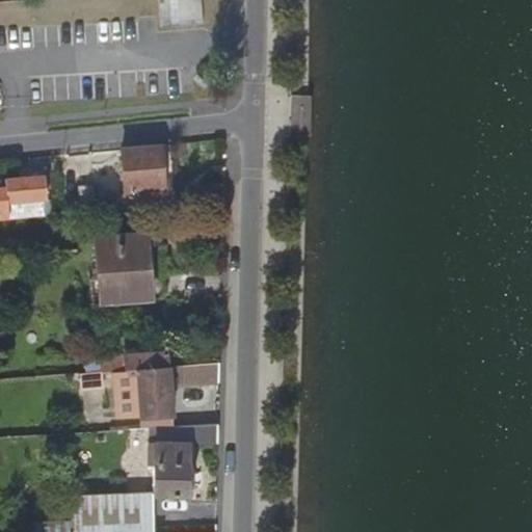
[(204,23),(202,0),(160,0),(161,25),(204,23)]
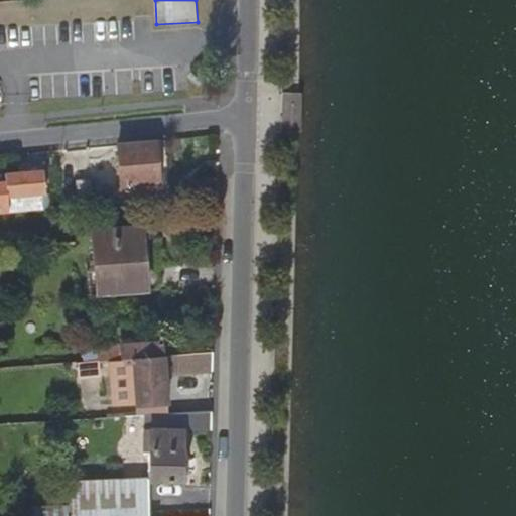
[(174,181),(170,140),(119,145),(123,186),(174,181)]
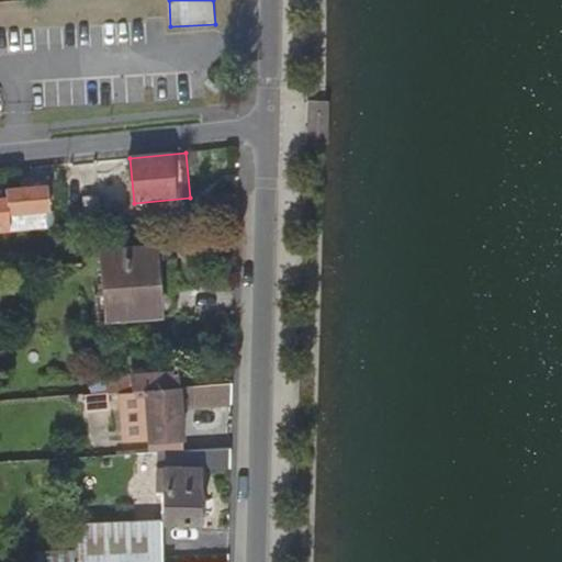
[(8,232),(46,228),(45,211),(48,211),(47,188),(30,189),(30,179),(19,179),(20,189),(4,191),(8,232)]
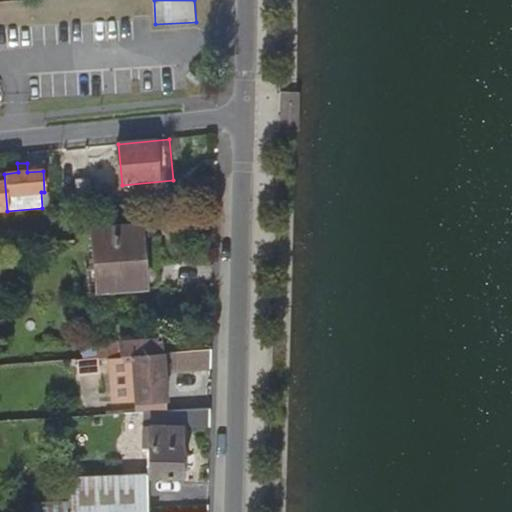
[(78,205),(91,204),(89,177),(76,177),(78,205)]
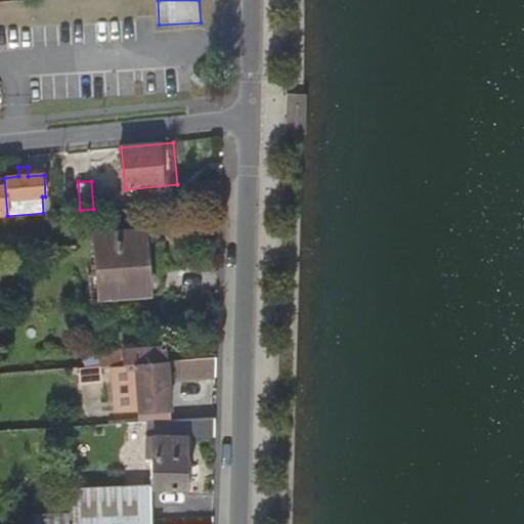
[(143,232),(92,237),(96,300),(148,295),(143,232)]
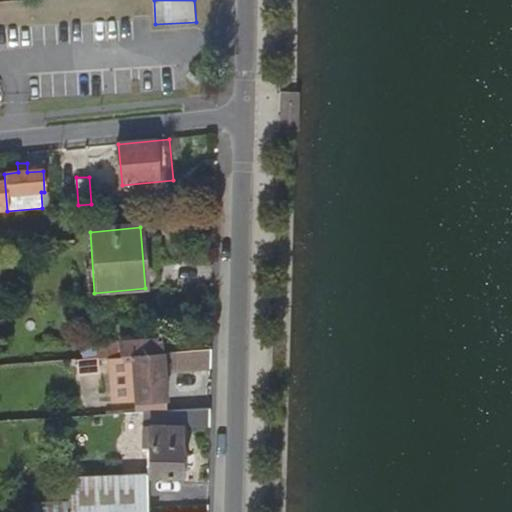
[(99,342),(100,357),(112,356),(164,352),(163,338),(143,339),(143,333),(120,335),(120,341),(99,342)]
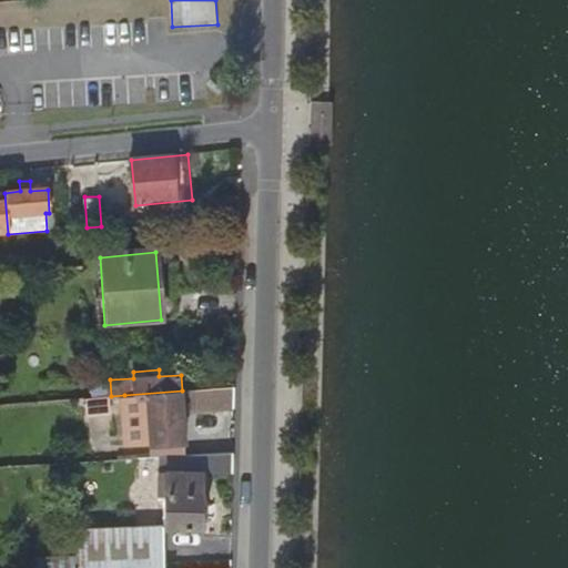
[(234,387),(199,389),(200,409),(233,408),(234,387)]
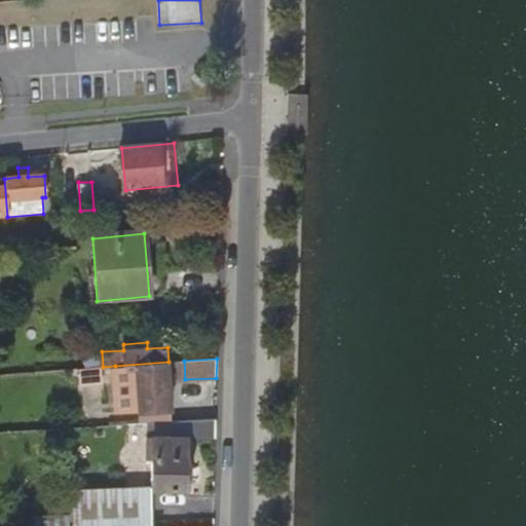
[(171,410),(168,362),(115,366),(117,410),(141,409),(141,411),(171,410)]
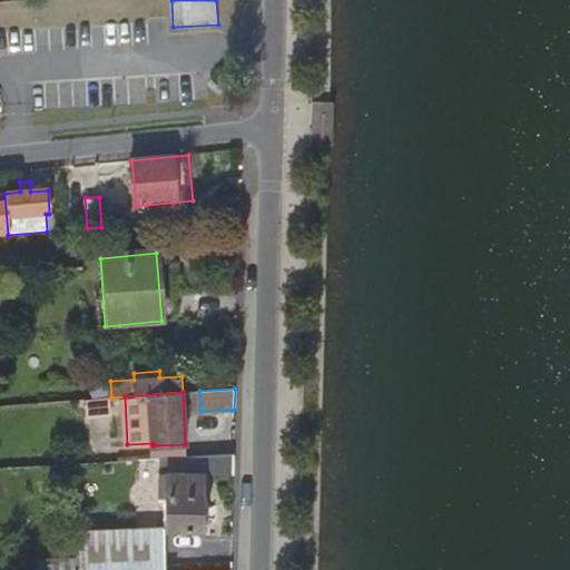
[(116,416),(115,397),(89,399),(89,418),(116,416)]
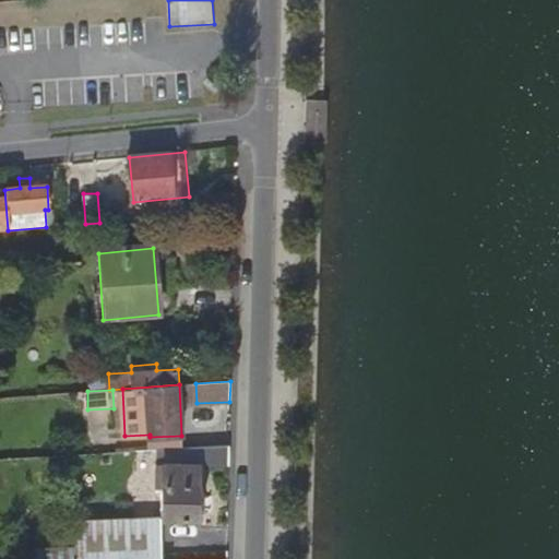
[(155,450),(155,464),(162,464),(161,487),(159,522),(198,523),(199,467),(228,466),(228,447),(155,450)]
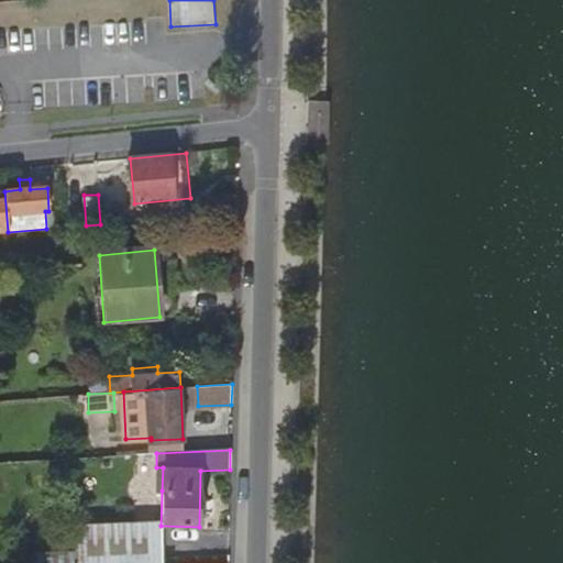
[(159,562),(161,526),(75,525),(75,562),(159,562)]
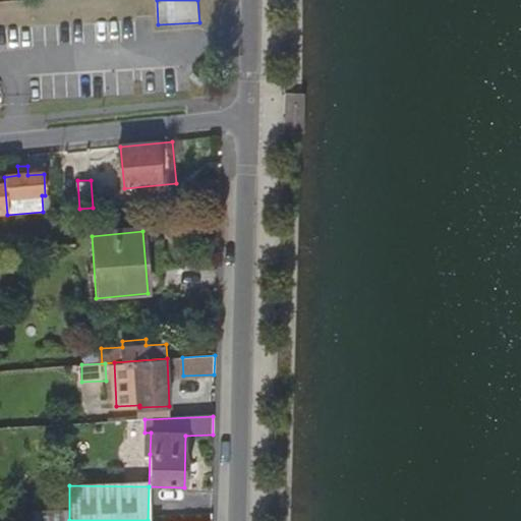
[(68,520),(68,509),(36,510),(36,520),(68,520)]
